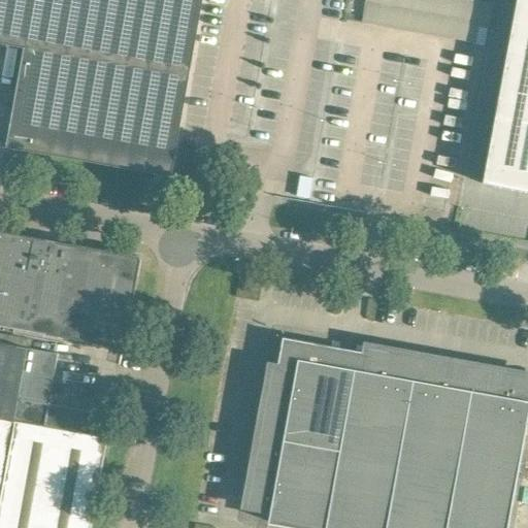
[(0,0),(0,42),(23,47),(24,47),(5,146),(6,146),(170,176),(201,0),(0,0)]
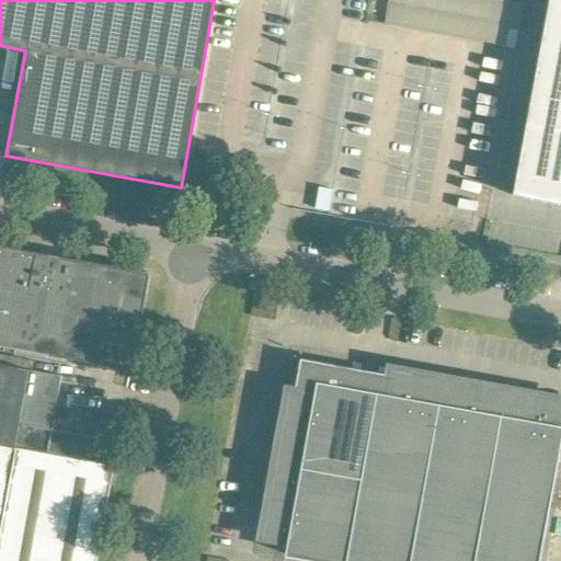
[(387,0),(384,25),(517,49),(525,4),(501,0),(387,0)]
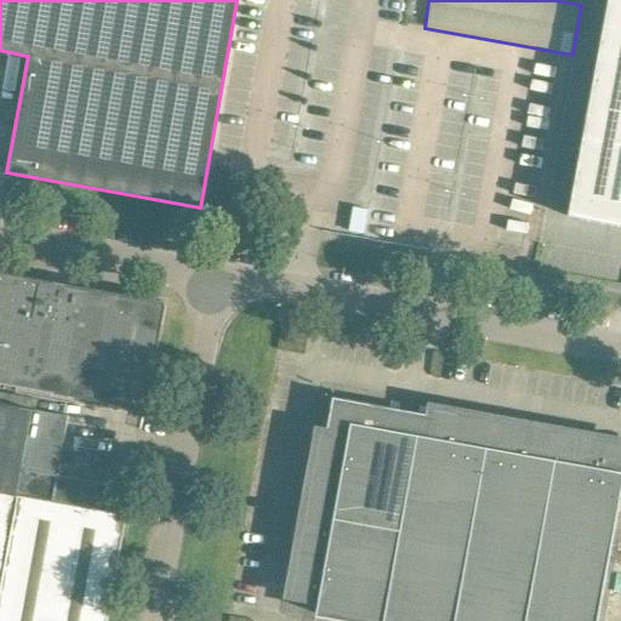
[(620,0),(605,0),(567,216),(620,226),(620,0)]
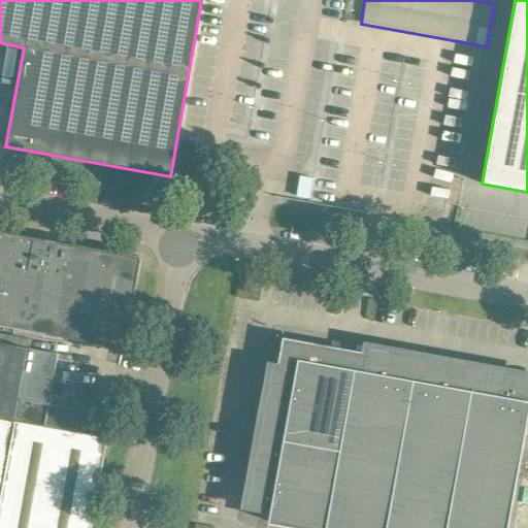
[(139,257),(0,231),(0,325),(123,348),(139,257)]
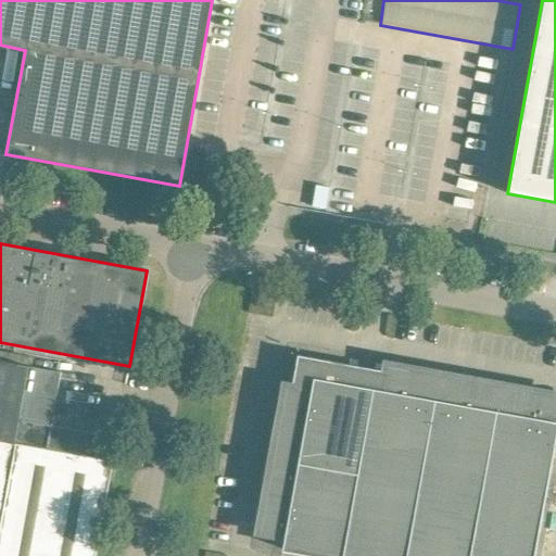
[(320,555),(533,555),(555,433),(555,395),(439,375),(440,370),(439,369),(438,375),(387,365),(384,371),(297,355),(291,388),(285,387),(258,531),(285,536),(282,550),(320,555)]
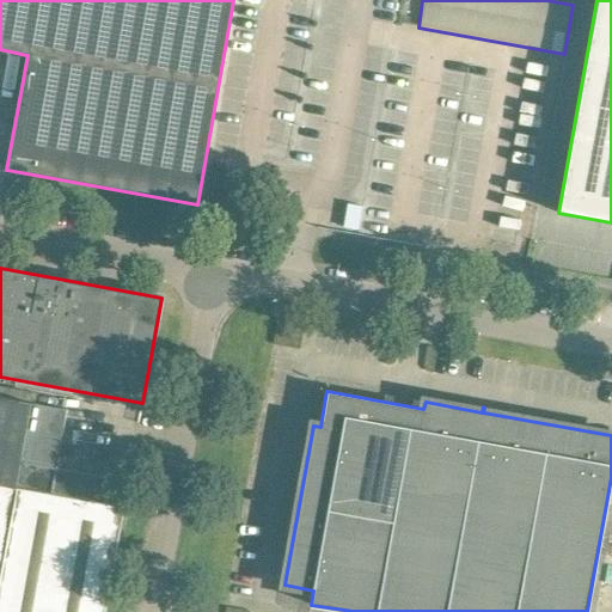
[(0,487),(123,509),(128,481),(57,467),(57,466),(55,466),(67,410),(34,403),(32,404),(0,398),(0,487)]
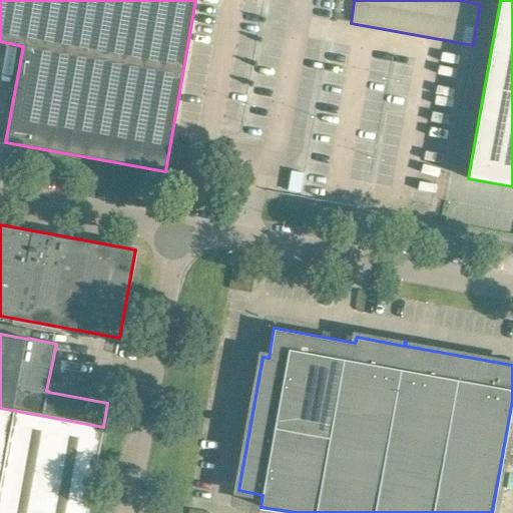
[(0,408),(0,489),(89,505),(89,504),(92,489),(103,427),(0,408)]
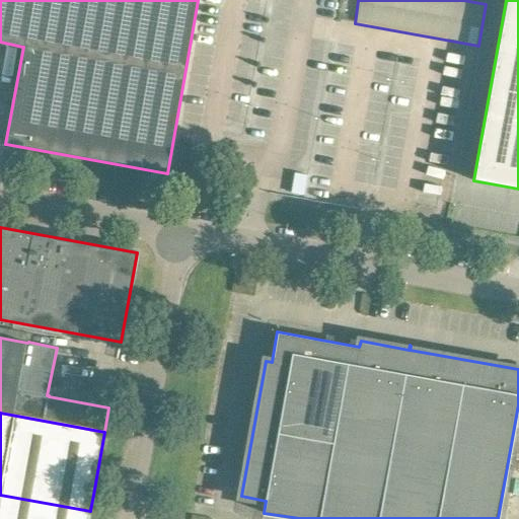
[(0,518),(88,518),(90,511),(0,495),(0,518)]
